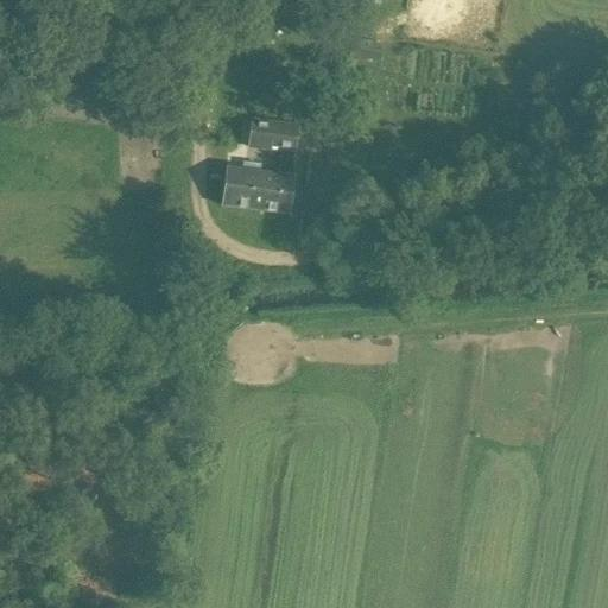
[(270,150),(273,125),(253,122),(249,147),(270,150)]
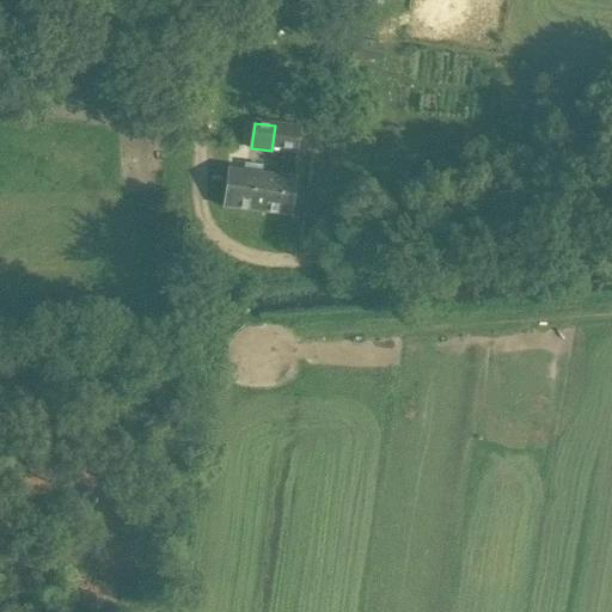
[(334,124),(331,140),(343,141),(344,126),(334,124)]
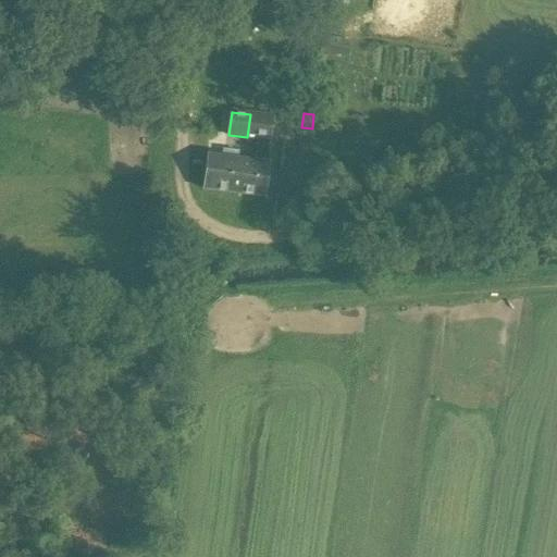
[(269,140),(272,118),(250,114),(247,137),(258,139),(255,162),(249,161),(244,196),(264,198),(269,163),(263,163),(267,140),(269,140)]
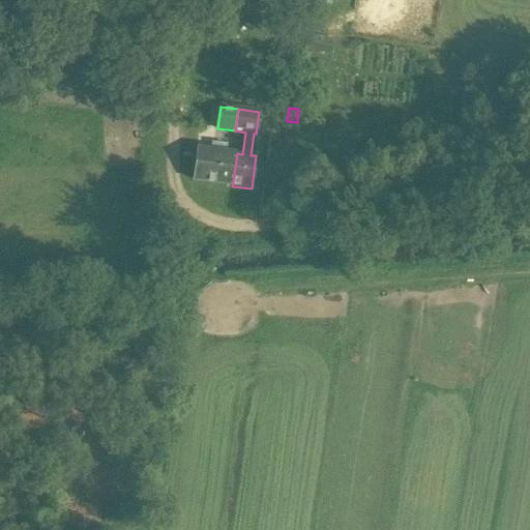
[(232,186),(237,153),(198,148),(194,181),(232,186)]
